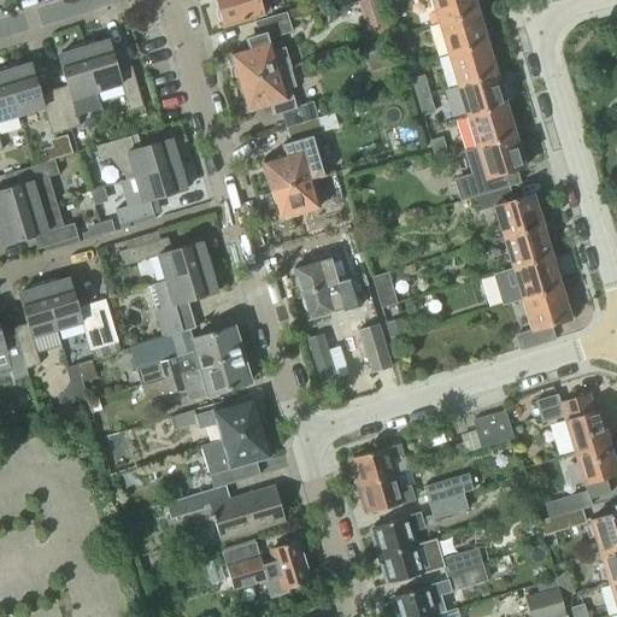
[(265,0),(213,0),(216,6),(216,13),(217,19),(221,23),(222,27),(269,13),(265,0)]
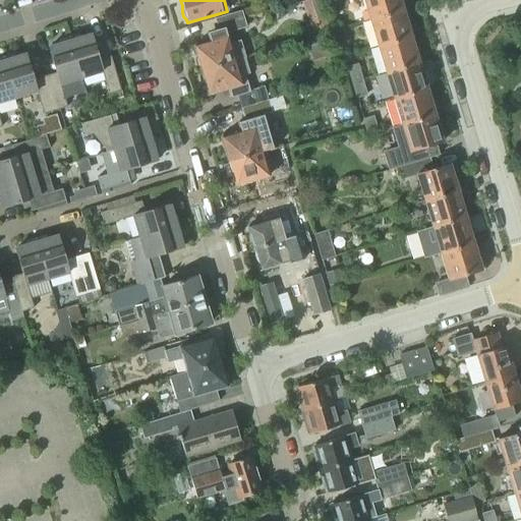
[(320,0),(309,0),(302,3),(307,18),(325,13),(320,0)]
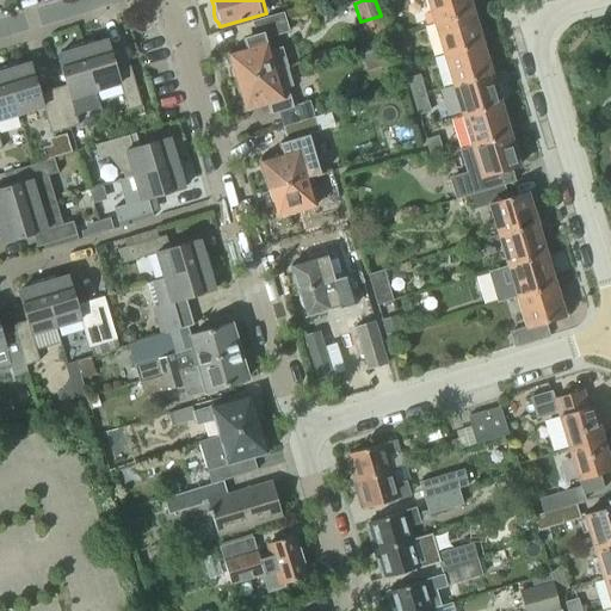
[(427,0),(434,24),(474,12),(469,0),(427,0)]
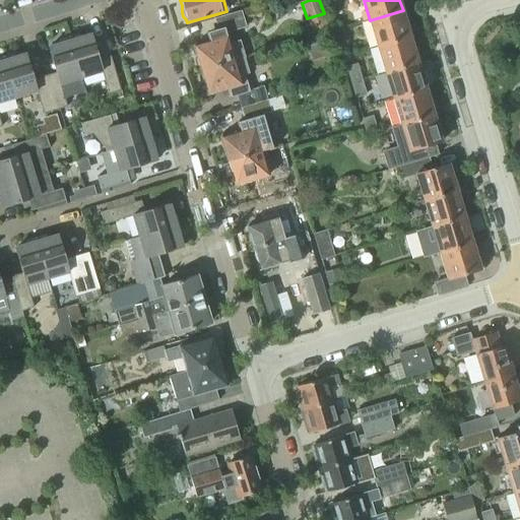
[(370,20),(378,47),(411,37),(410,34),(413,33),(409,19),(406,20),(403,10),(370,20)]
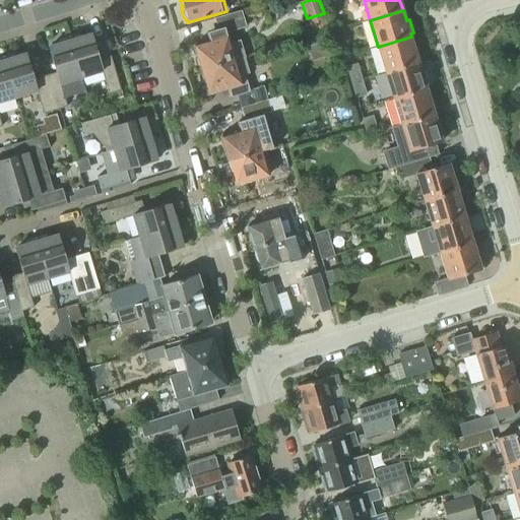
[(195,47),(202,70),(245,58),(241,41),(230,44),(226,34),(246,27),(242,11),(214,19),(218,30),(211,33),(213,41),(195,47)]
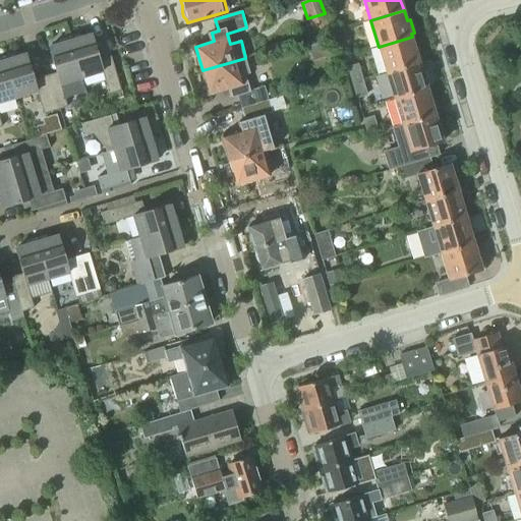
[(341,30),(332,33),(337,48),(346,45),(341,30)]
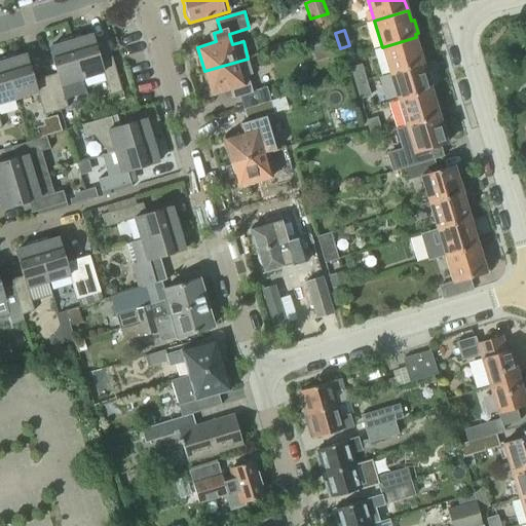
[(70,38),(82,78),(103,72),(110,96),(122,91),(113,63),(102,67),(92,35),(81,39),(80,35),(70,38)]
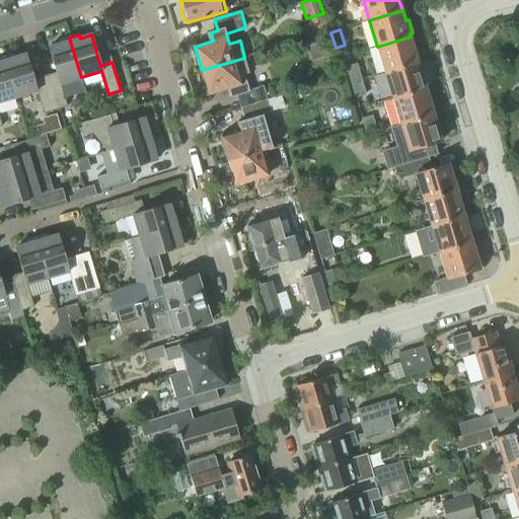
[(320,36),(304,43),(308,56),(325,50),(320,36)]
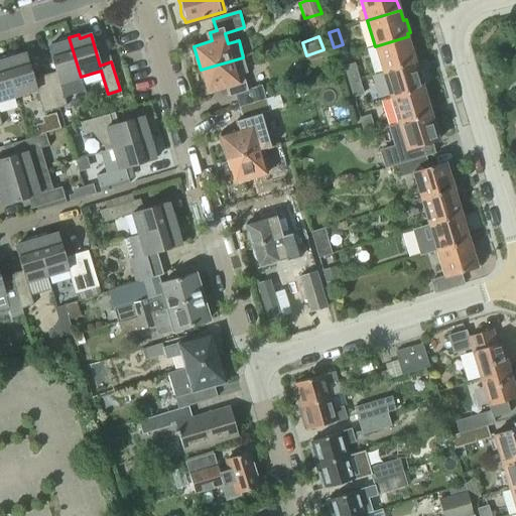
[(375,46),(383,72),(415,62),(412,51),(415,50),(411,37),(408,38),(408,36),(375,46)]
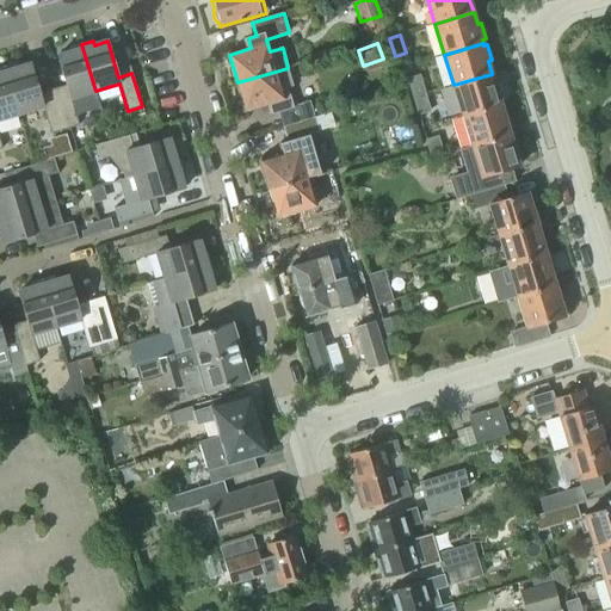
[(67,92),(55,97),(66,130),(79,125),(76,115),(100,107),(96,91),(81,44),(68,48),(69,53),(56,56),(67,92)]
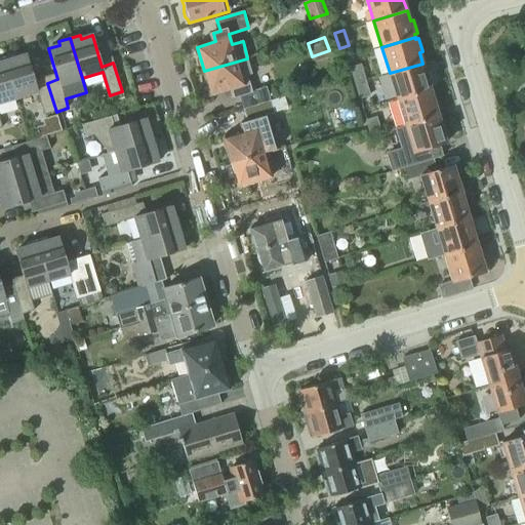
[(14,55),(3,58),(15,98),(37,92),(44,115),(56,112),(47,83),(36,86),(27,55),(15,58),(14,55)]
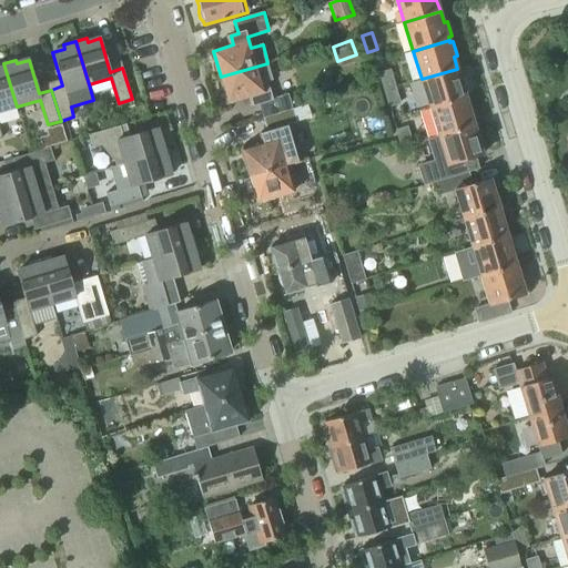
[(0,131),(0,111),(17,107),(3,63),(0,63),(0,139),(2,139),(0,131)]
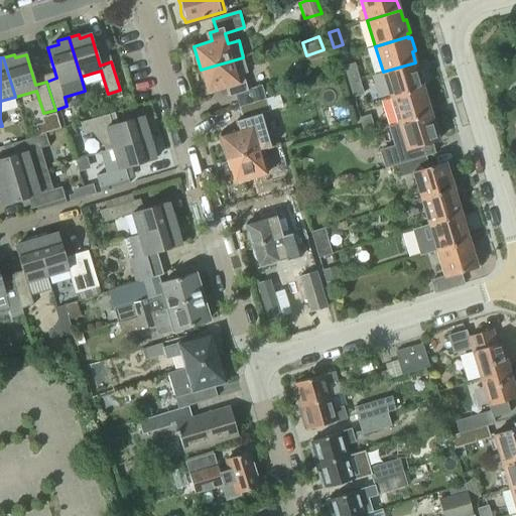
[(238,108),(239,107),(266,100),(261,86),(248,90),(243,75),(248,74),(243,57),(201,70),(208,94),(227,88),(229,96),(234,94),(238,108)]
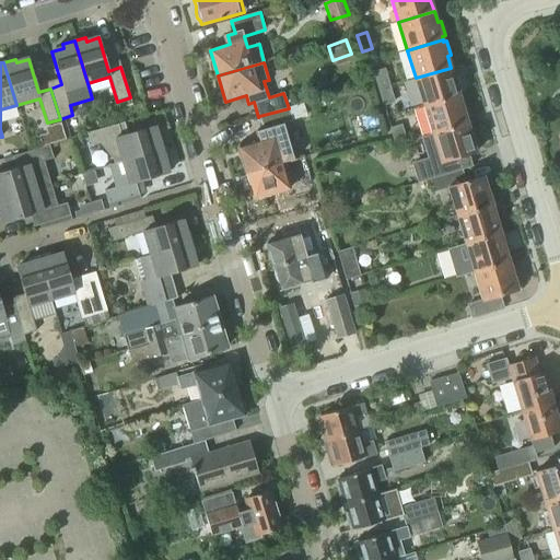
[(416,78),(424,106),(459,95),(458,93),(463,92),(458,78),(454,79),(451,68),(416,78)]
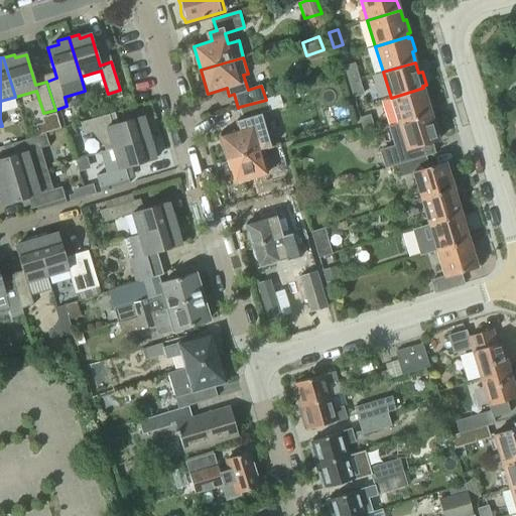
[(344,67),(348,83),(359,80),(355,63),(344,67)]
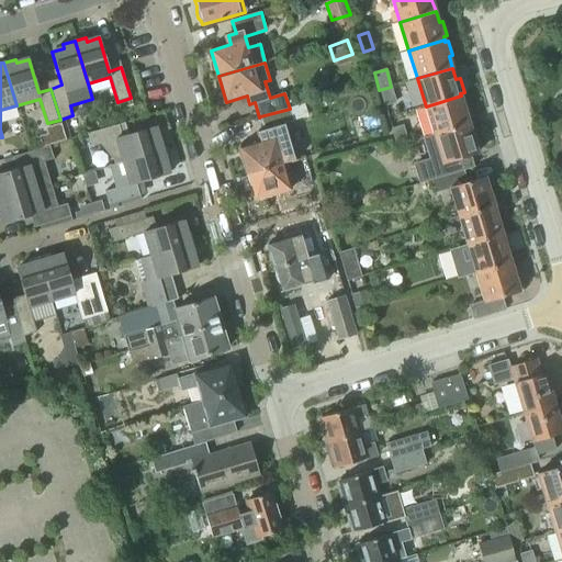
[(391,87),(379,90),(384,108),(396,103),(391,87)]
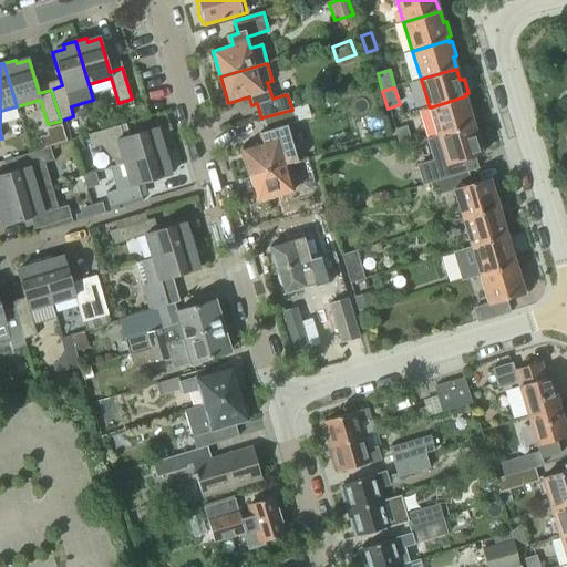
[(430,107),(437,135),(474,124),(471,114),(474,112),(470,99),(466,100),(465,96),(430,107)]
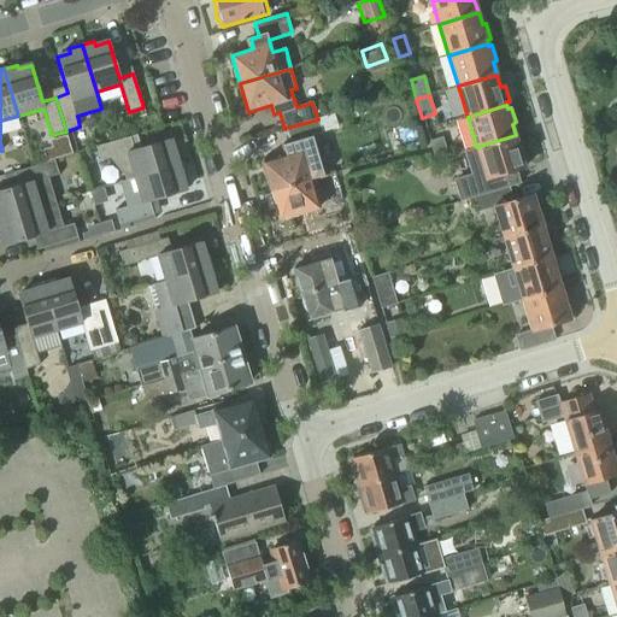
[(350,112),(352,119),(363,116),(360,109),(350,112)]
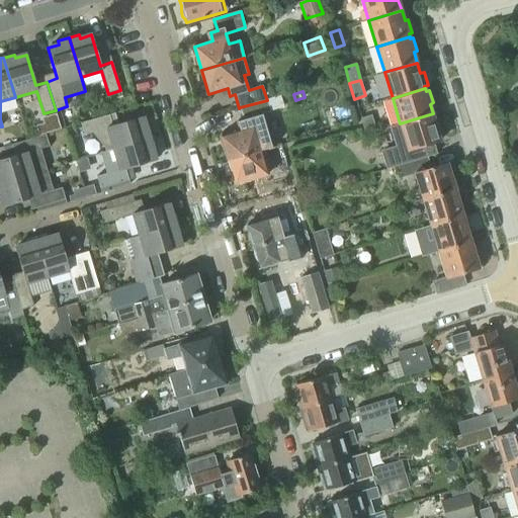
[(221,137),(228,160),(261,151),(272,148),(262,115),(270,112),(267,100),(240,107),(243,120),(238,121),(240,131),(221,137)]
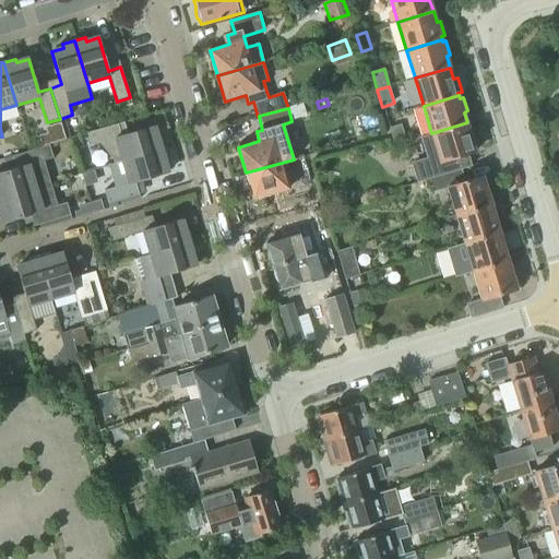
[(60,122),(45,128),(50,145),(66,140),(60,122)]
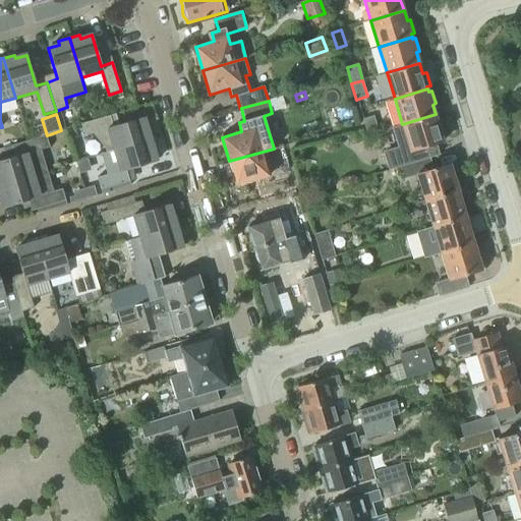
[(388,158),(391,170),(430,158),(427,147),(444,141),(443,138),(446,137),(442,125),(439,125),(436,114),(402,124),(410,152),(388,158)]
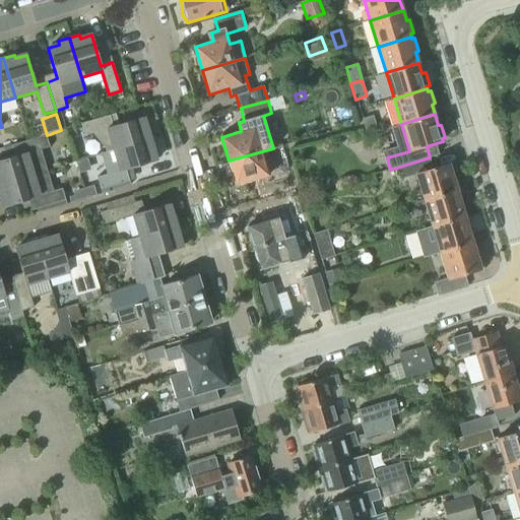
[(106,152),(114,150),(153,138),(150,127),(147,128),(143,117),(113,126),(110,116),(81,124),(84,136),(92,134),(105,150),(106,152)]
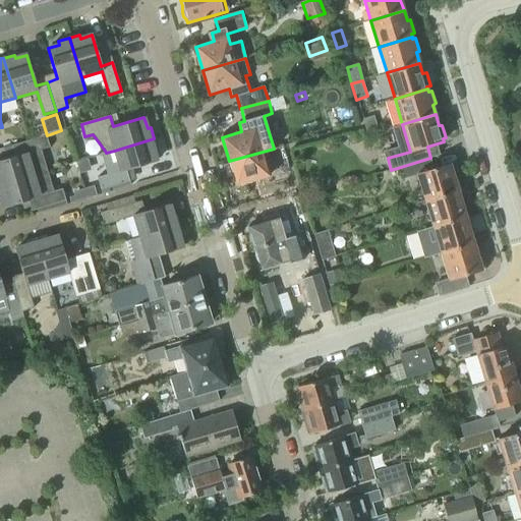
[(362,120),(365,129),(366,136),(379,133),(373,116),(362,120)]
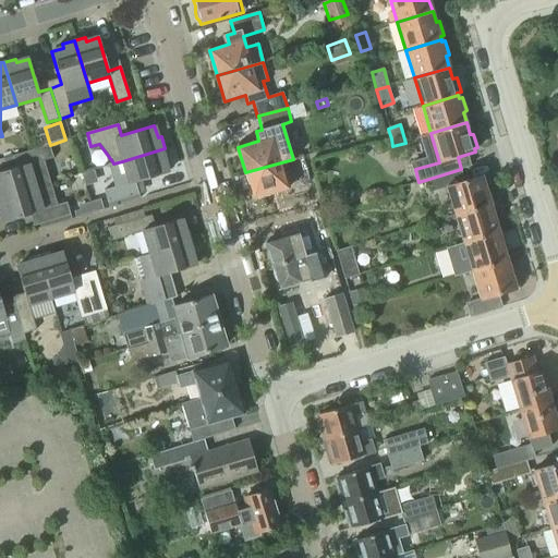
[(0,197),(27,190),(35,187),(28,166),(53,158),(49,145),(19,155),(22,166),(0,172),(0,197)]
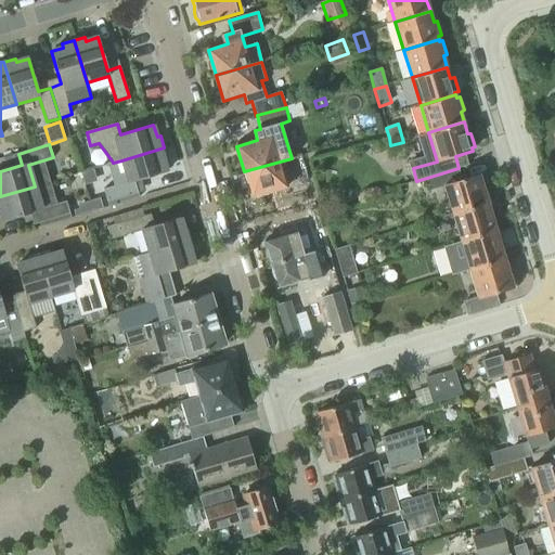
[(114,186),(103,190),(107,203),(138,193),(134,182),(167,172),(164,160),(167,158),(164,147),(121,160),(113,163),(106,164),(114,186)]
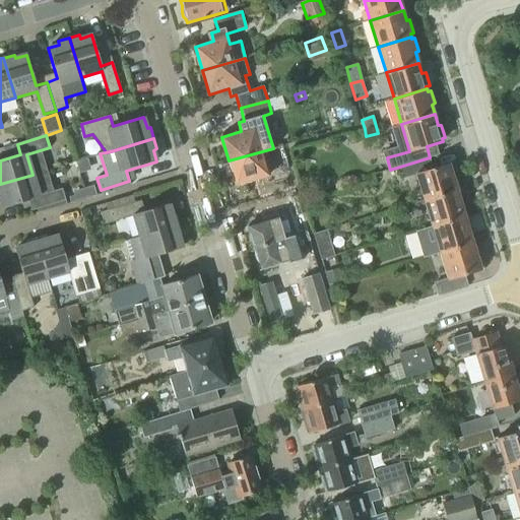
[(229,160),(236,185),(268,176),(262,151),(229,160)]
